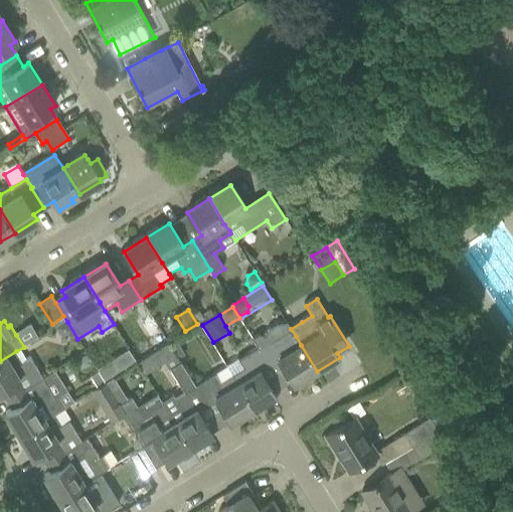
[(65,324),(55,331),(59,338),(65,338),(71,335),(65,324)]
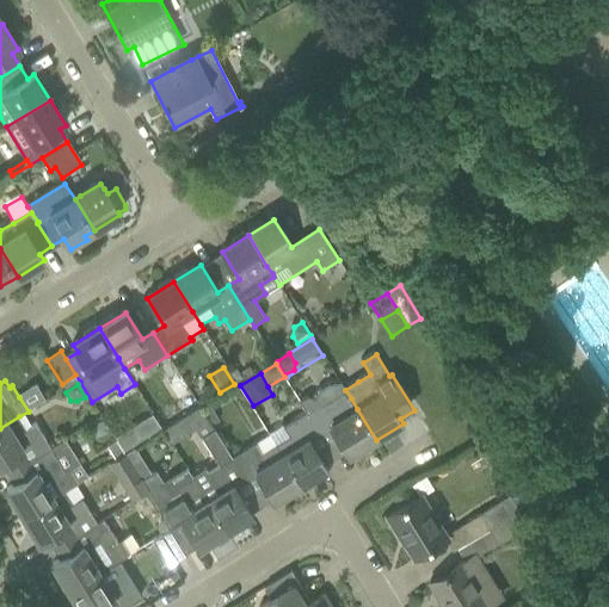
[(333,385),(328,386),(323,390),(320,394),(315,401),(308,398),(301,403),(307,413),(323,438),(333,431),(350,457),(376,440),(357,409),(351,398),(345,390),(342,384),(333,385)]
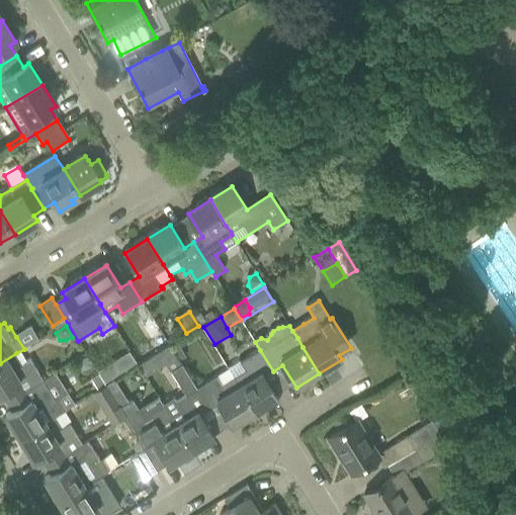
[(30,328),(16,337),(24,349),(38,340),(30,328)]
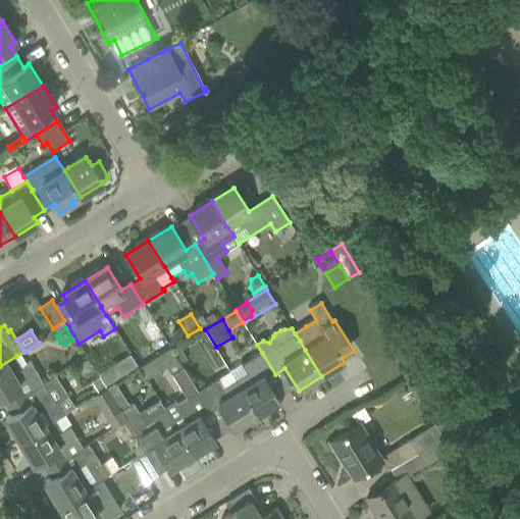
[(170,347),(160,353),(167,365),(173,375),(188,398),(177,404),(184,414),(172,421),(176,428),(193,455),(216,440),(202,417),(210,412),(198,392),(199,392),(184,368),(183,366),(174,353),(170,347)]
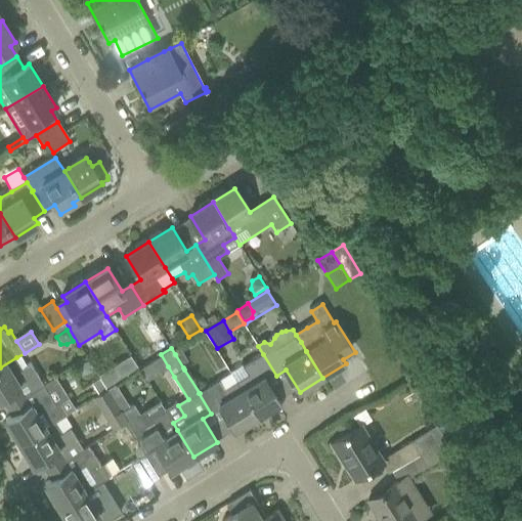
[(181,350),(175,354),(183,367),(189,363),(181,350)]
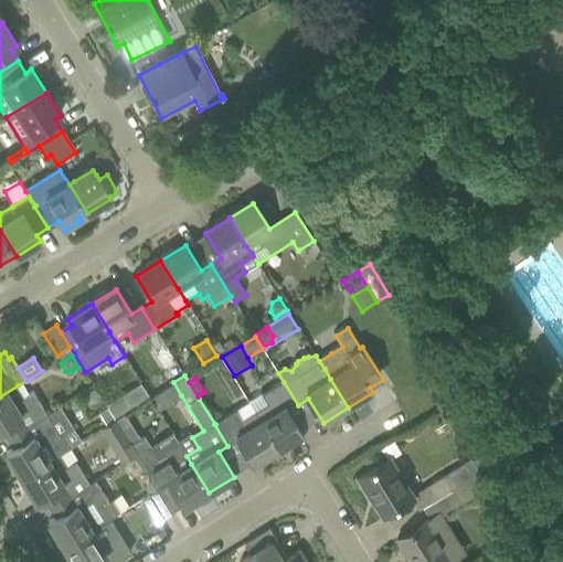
[(181,395),(173,382),(150,396),(158,410),(181,395)]
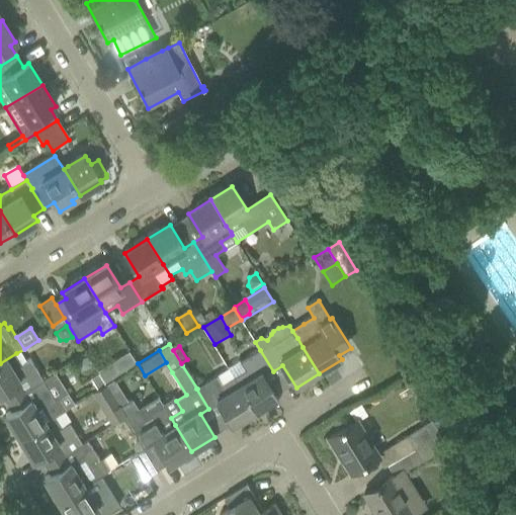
[(234,377),(255,413),(278,399),(264,376),(273,371),(260,350),(240,362),(245,370),(234,377)]
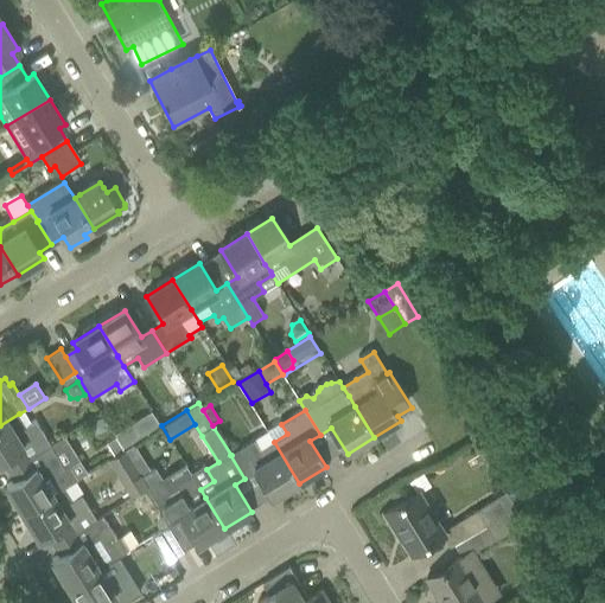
[(19,414),(0,425),(0,461),(1,461),(8,472),(27,460),(50,446),(36,422),(27,428),(19,414)]
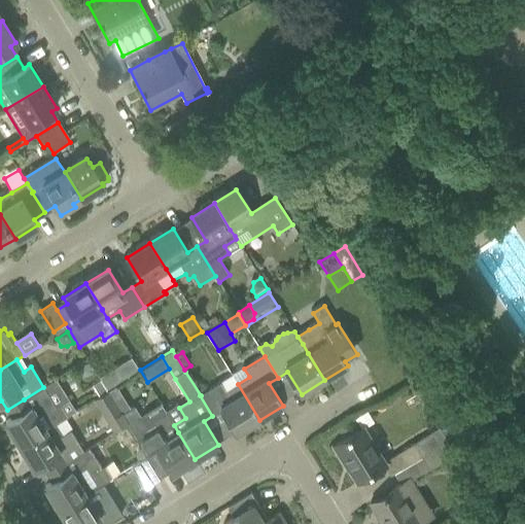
[(131,359),(115,369),(123,380),(138,371),(131,359)]
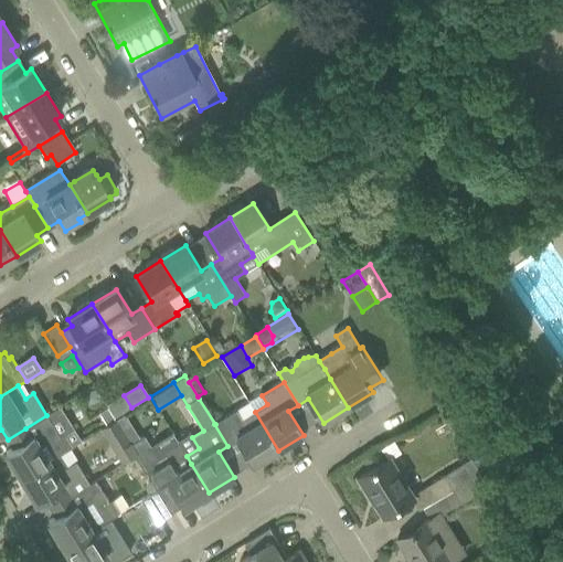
[(131,407),(124,395),(106,406),(114,419),(131,407)]
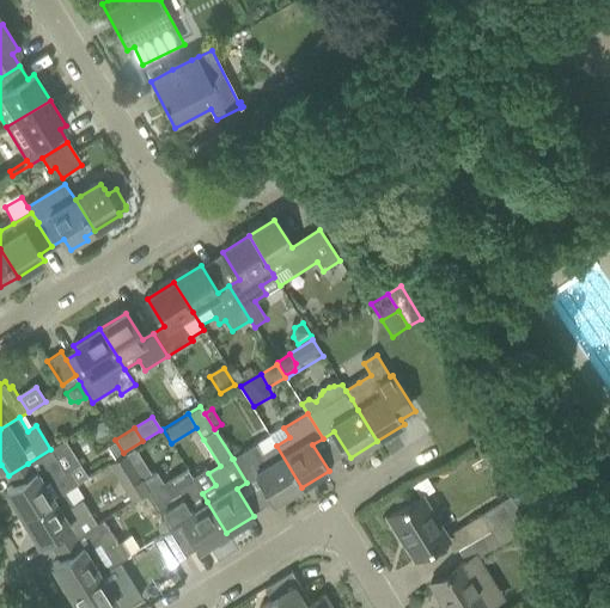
[(65,441),(50,449),(66,473),(71,471),(79,484),(87,478),(65,441)]
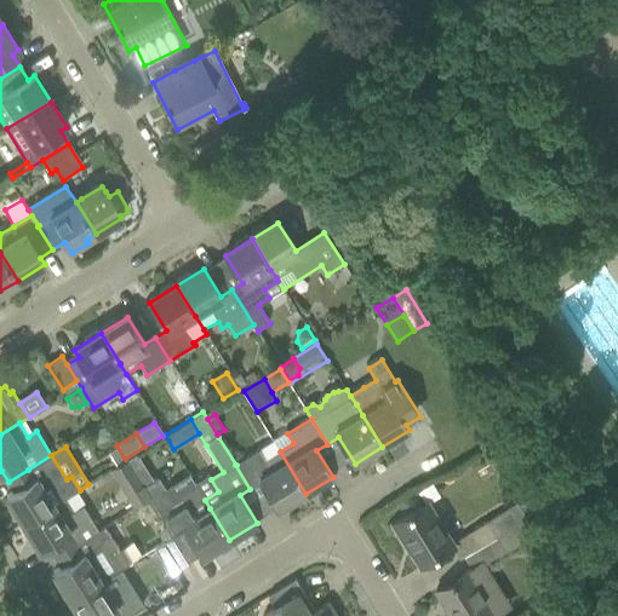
[(235,465),(250,489),(262,482),(279,510),(305,494),(280,452),(265,460),(259,450),(236,465),(235,465)]
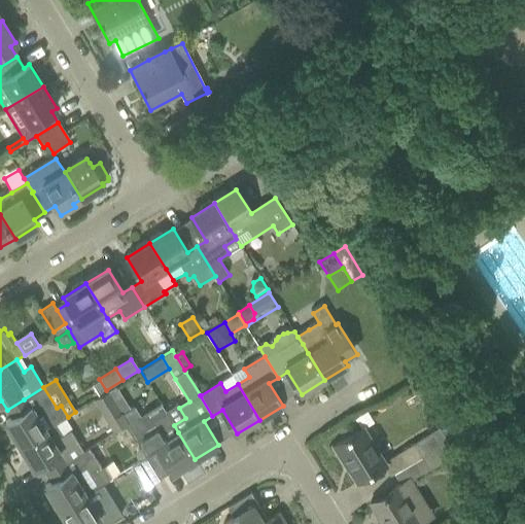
[(100,384),(92,389),(99,399),(106,394),(100,384)]
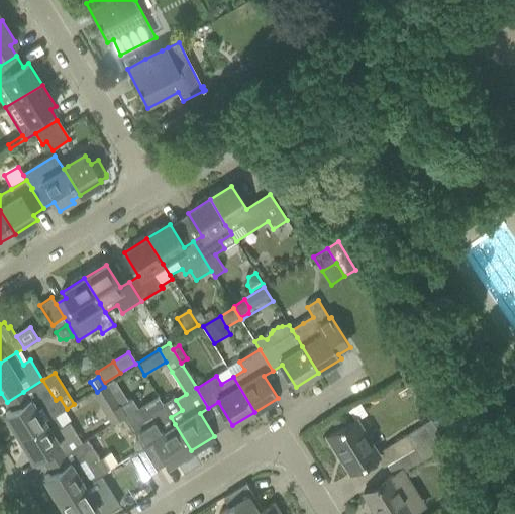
[(19,437),(44,422),(67,409),(60,398),(56,400),(42,380),(23,392),(7,402),(12,411),(6,415),(19,437)]
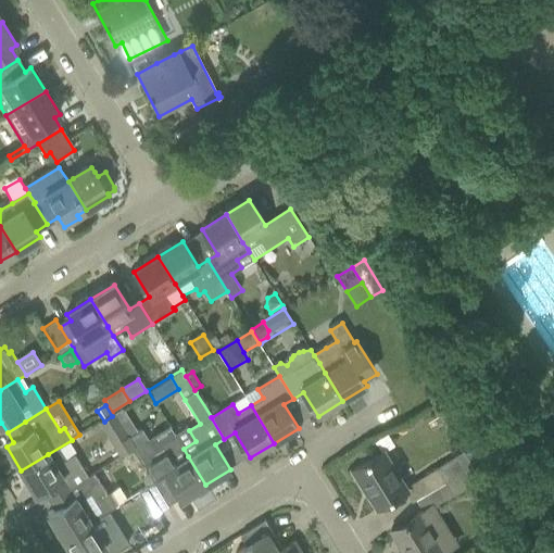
[(124,410),(116,414),(122,424),(129,418),(124,410)]
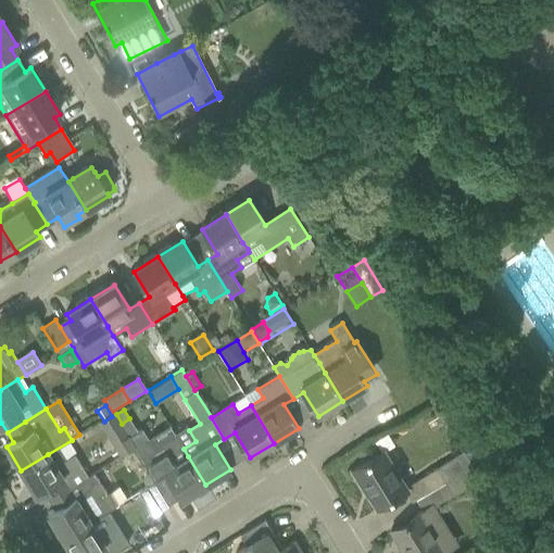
[(129,439),(130,438),(116,414),(112,416),(104,422),(100,424),(122,459),(136,450),(129,439)]
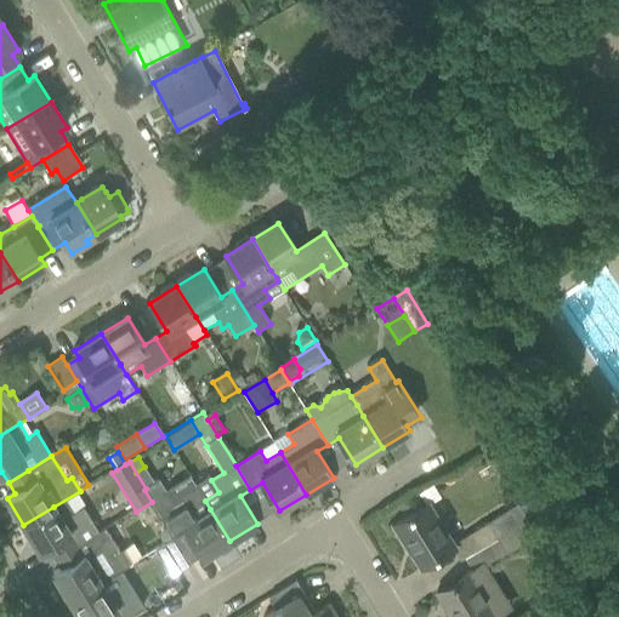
[(155,484),(145,467),(136,473),(146,489),(155,484)]
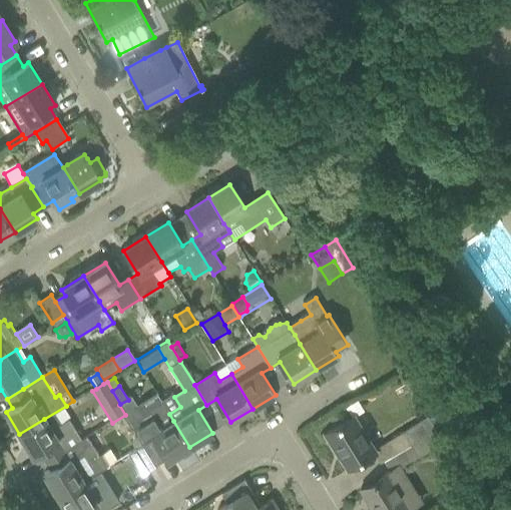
[(173,395),(161,402),(169,414),(180,407),(174,397),(173,395)]
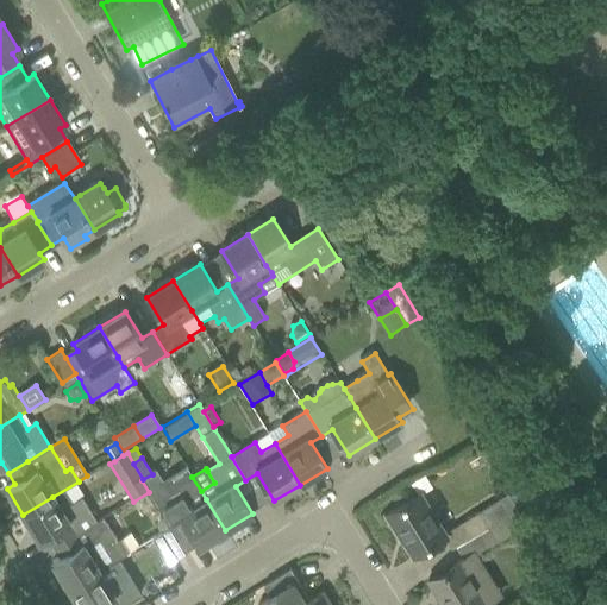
[(179,486),(192,477),(188,470),(164,484),(171,495),(177,490),(179,486)]
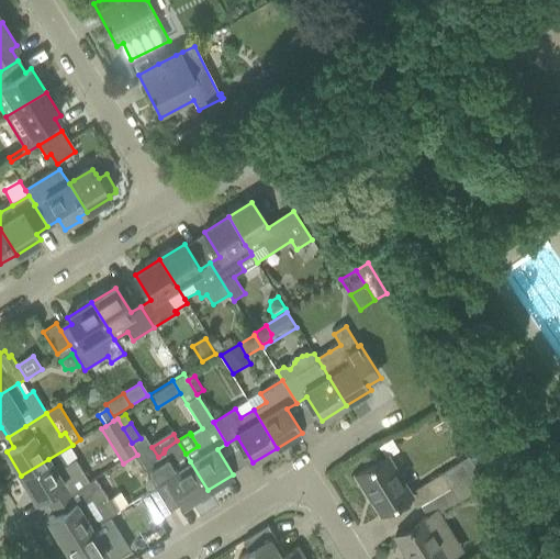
[(153,479),(157,487),(168,480),(181,501),(183,505),(208,490),(190,461),(186,454),(177,440),(165,449),(164,453),(158,457),(152,447),(145,435),(141,438),(132,443),(131,444),(137,455),(144,465),(153,478),(153,479)]
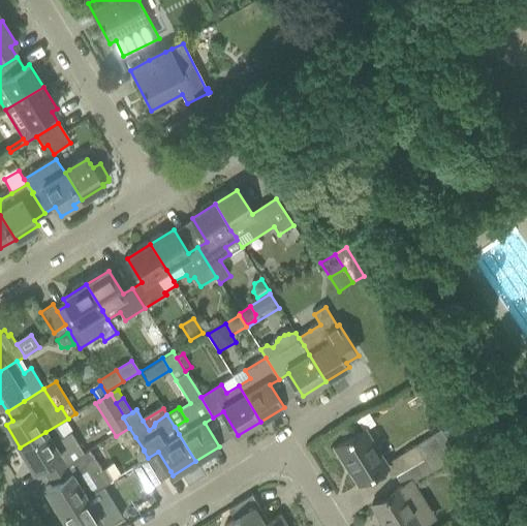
[(45,432),(20,447),(34,470),(40,466),(47,476),(84,454),(71,433),(63,437),(56,426),(45,432)]
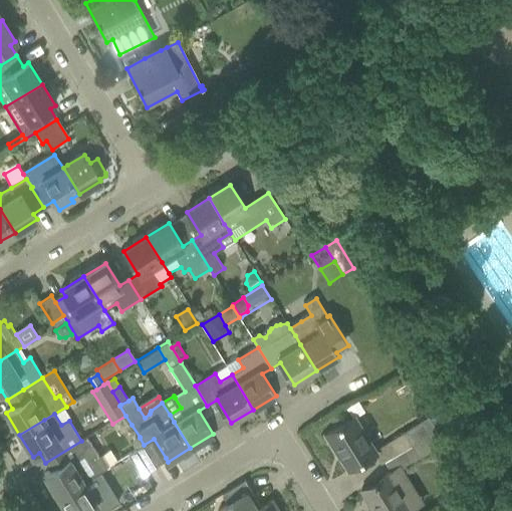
[(355,420),(327,437),(336,452),(338,451),(351,472),(368,461),(376,456),(382,466),(387,464),(411,449),(437,433),(446,427),(439,417),(430,422),(429,420),(403,436),(404,436),(375,453),(365,437),(355,420)]
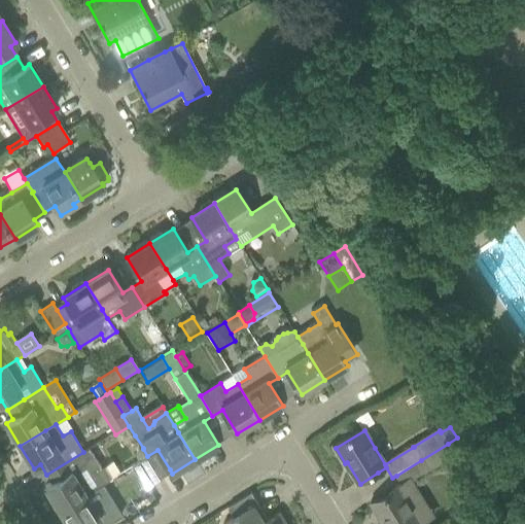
[(448,444),(421,460),(430,473),(456,456),(448,444)]
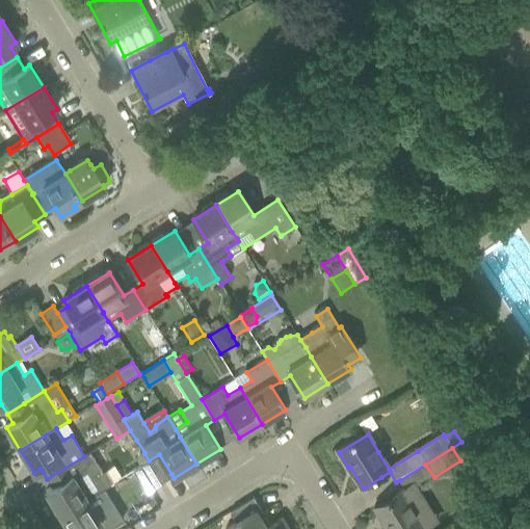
[(84,456),(47,479),(52,488),(46,492),(60,514),(88,498),(110,484),(90,452),(84,456)]
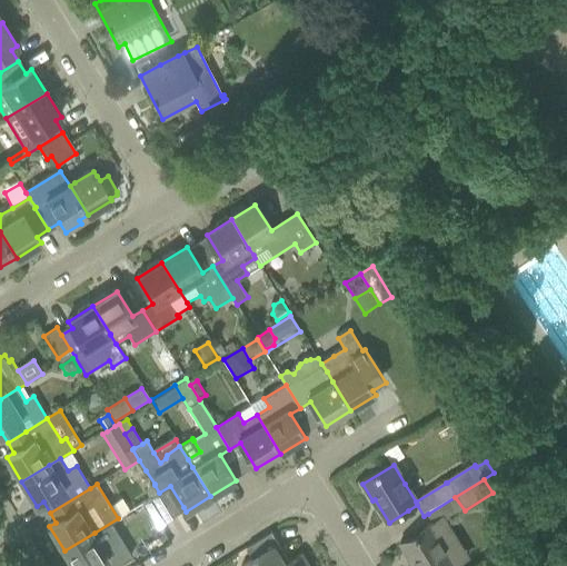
[(147,494),(150,499),(159,493),(155,485),(155,484),(147,488),(147,494)]
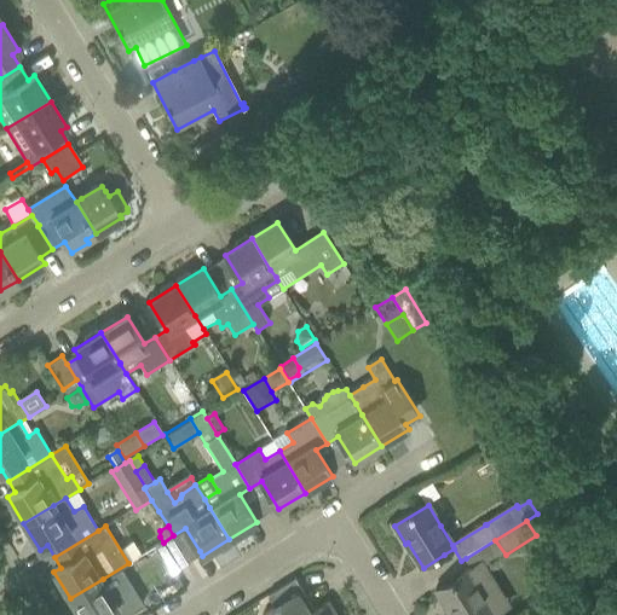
[(188,558),(200,551),(185,528),(173,535),(188,558)]
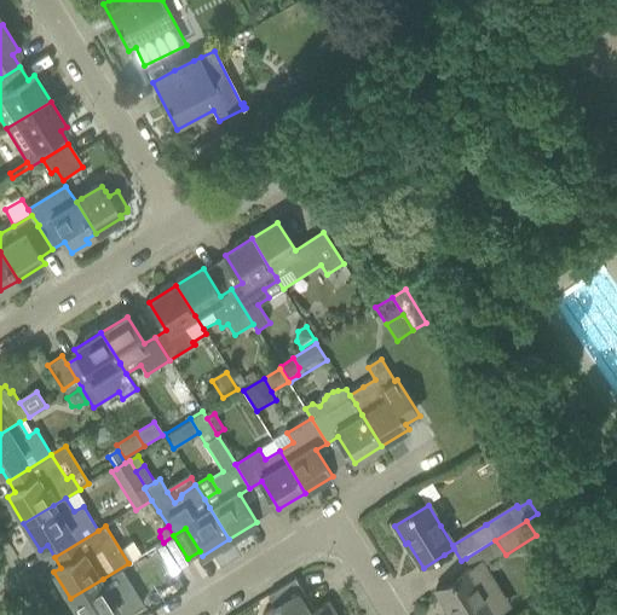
[(163,543),(156,547),(160,553),(172,574),(190,563),(188,558),(173,535),(163,543)]
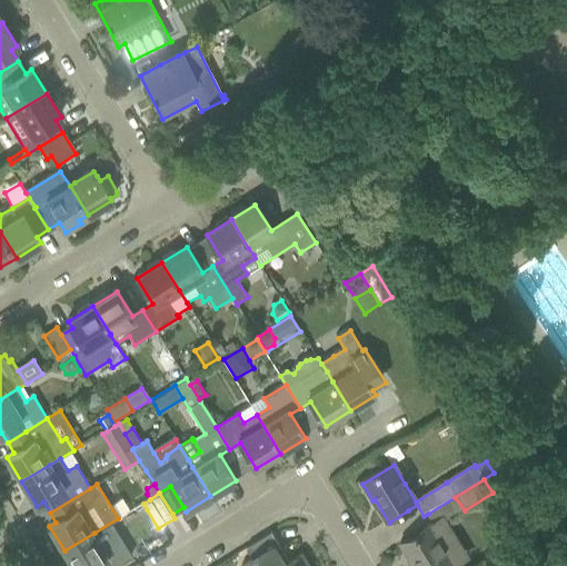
[(421,533),(403,545),(415,565),(456,565),(448,550),(459,544),(446,523),(444,519),(436,525),(421,533)]
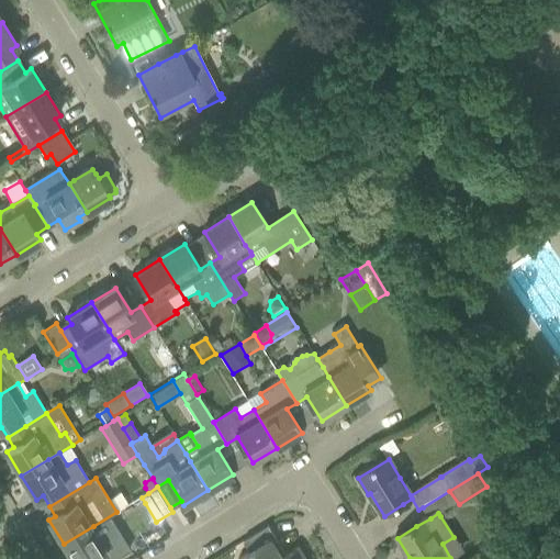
[(93,526),(64,544),(73,558),(96,558),(114,558),(131,549),(111,515),(110,516),(93,526)]
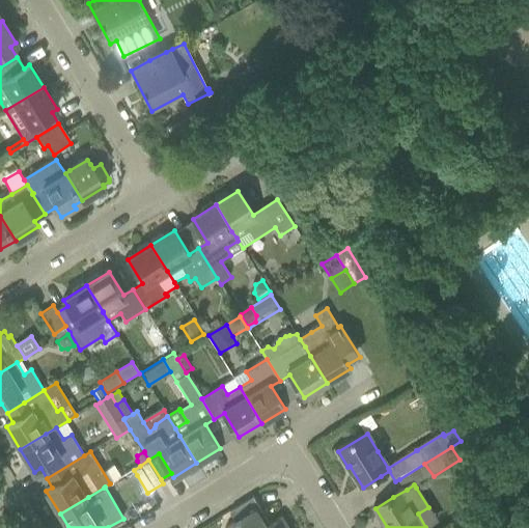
[(286,527),(281,519),(267,527),(257,511),(261,508),(260,507),(229,527),(286,527)]
